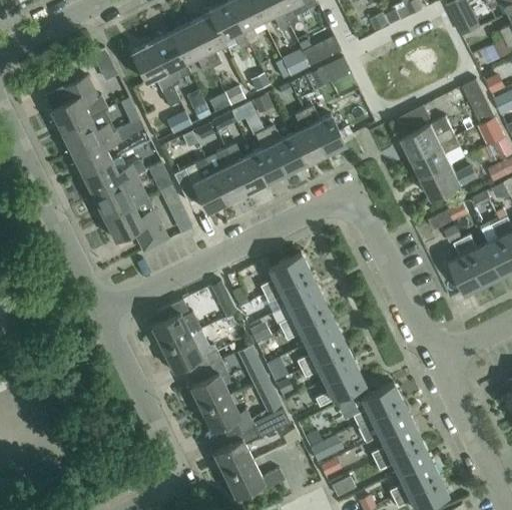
[(230,0),(228,1),(249,44),(259,40),(251,25),(262,20),(251,0),(230,0)]
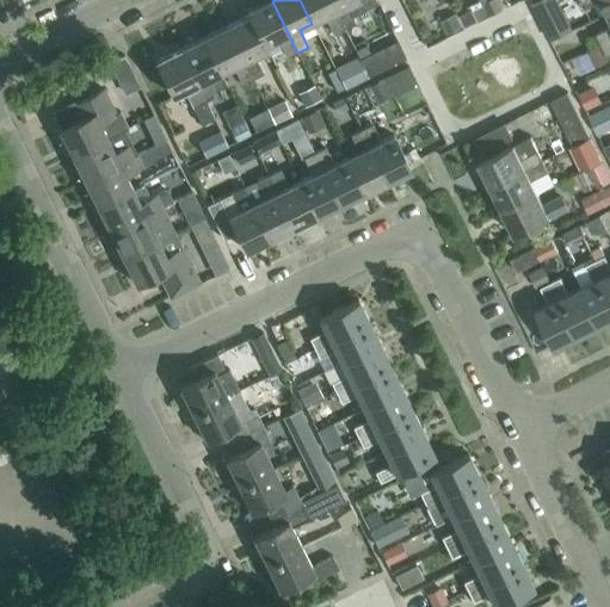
[(300,0),(312,24),(324,18),(333,36),(344,30),(328,0),(300,0)]
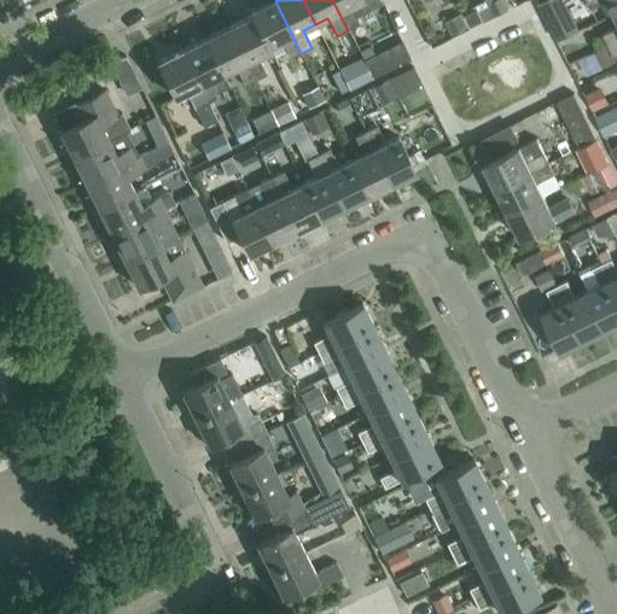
[(332,0),(348,30),(360,24),(356,18),(368,12),(362,0),(332,0)]
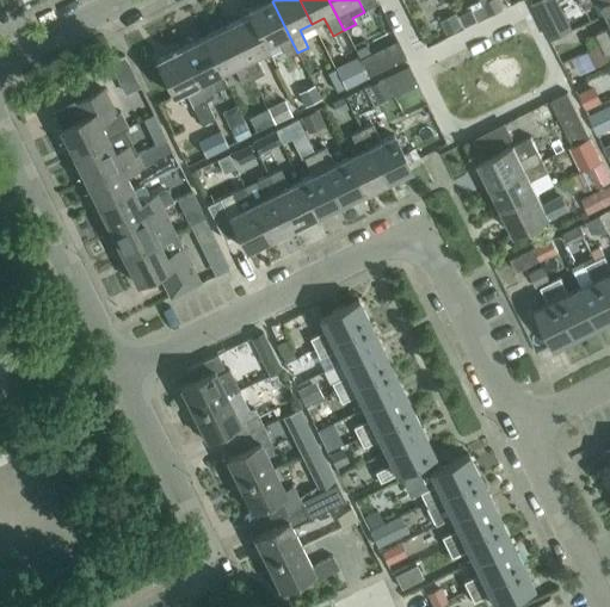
[(543,0),(534,5),(550,42),(573,31),(556,0),(543,0)]
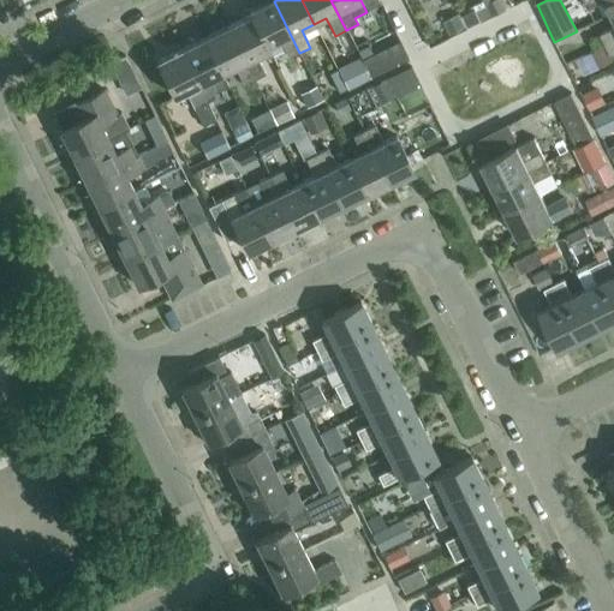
[(610,17),(613,16),(613,0),(583,0),(582,1),(588,12),(604,4),(610,17)]
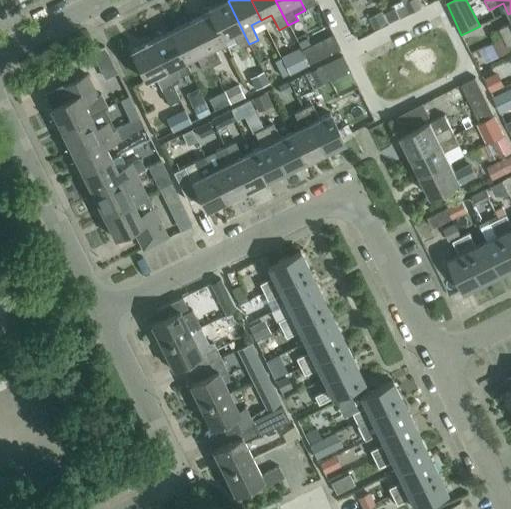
[(209,15),(222,39),(232,34),(239,49),(249,44),(228,1),(207,12),(209,15)]
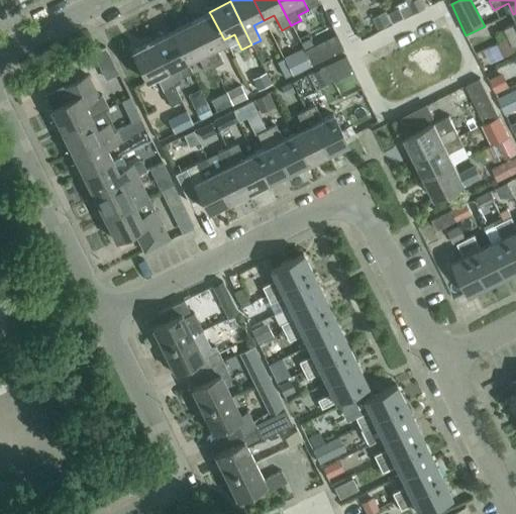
[(396,24),(407,18),(403,9),(391,15),(396,24)]
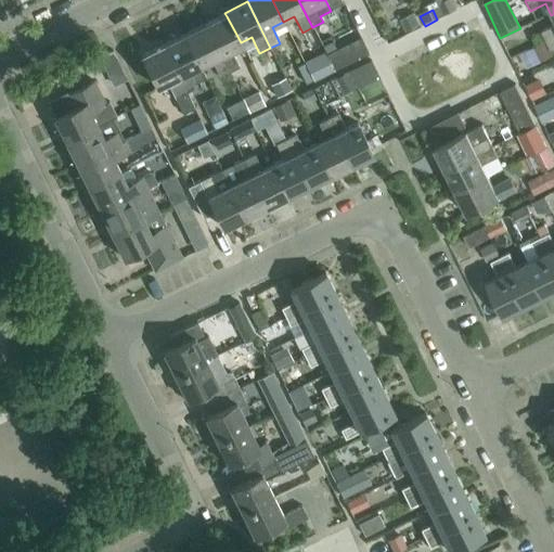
[(553,14),(551,15),(553,21),(553,27),(532,38),(538,48),(546,43),(553,40),(553,14)]
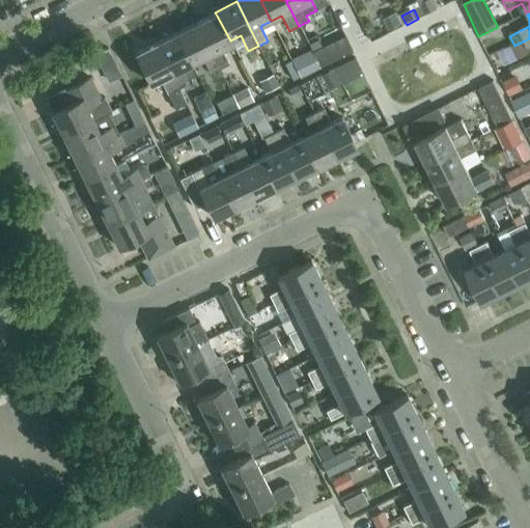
[(217,16),(197,26),(219,70),(229,65),(222,51),(232,46),(230,40),(217,16)]
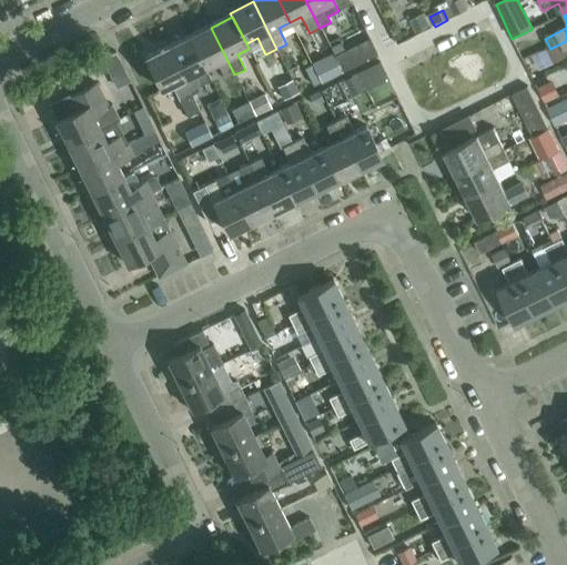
[(189,38),(211,81),(205,70),(218,64),(224,80),(234,74),(211,28),(189,38)]
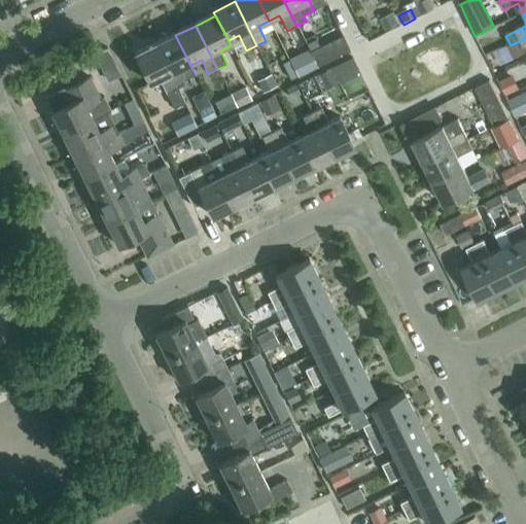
[(196,75),(175,35),(156,45),(178,89),(186,84),(184,80),(196,75)]
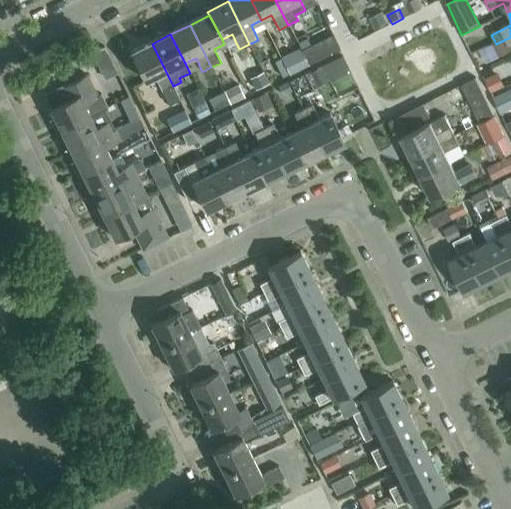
[(332,35),(311,46),(302,50),(309,65),(339,51),(332,35)]
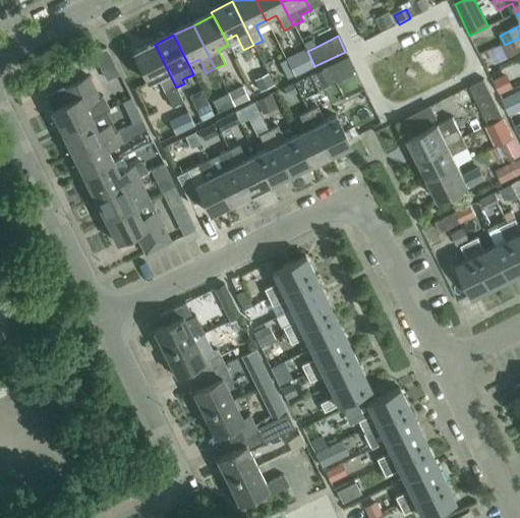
[(307,51),(316,47),(312,40),(303,44),(307,51)]
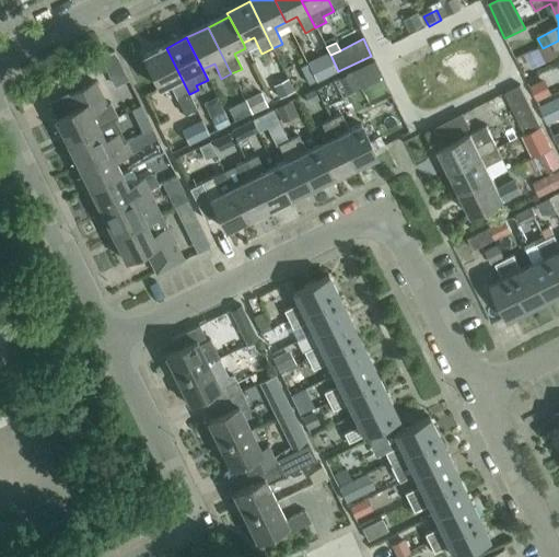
[(160,91),(172,84),(187,116),(197,112),(189,94),(166,48),(144,59),(160,91)]
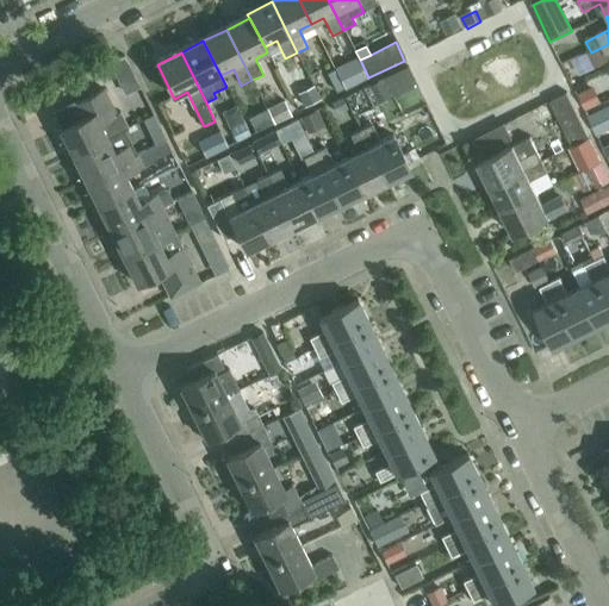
[(346,73),(353,86),(367,79),(360,64),(346,73)]
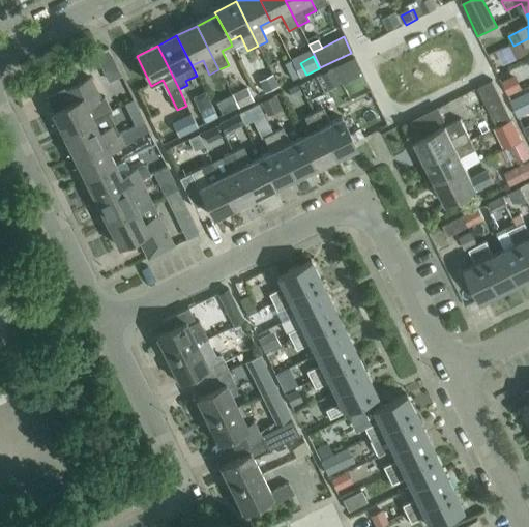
[(362,76),(354,59),(320,76),(328,92),(362,76)]
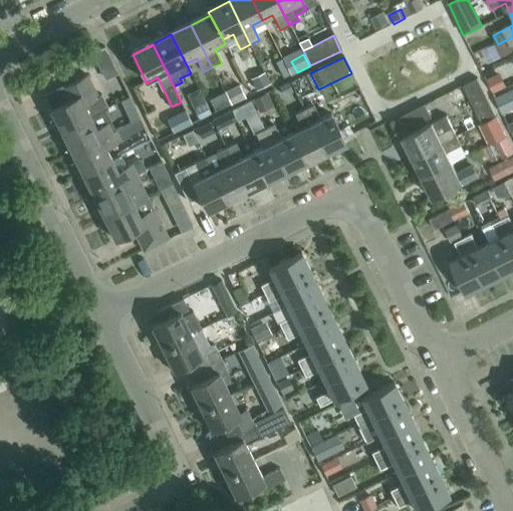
[(257,92),(271,85),(262,68),(255,71),(259,78),(252,82),(257,92)]
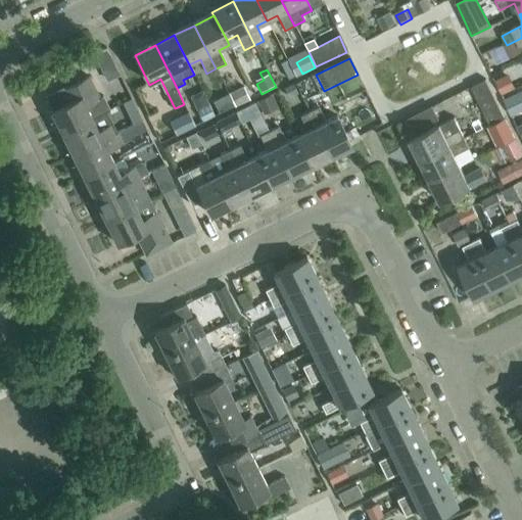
[(495,84),(501,96),(510,92),(515,89),(510,78),(495,84)]
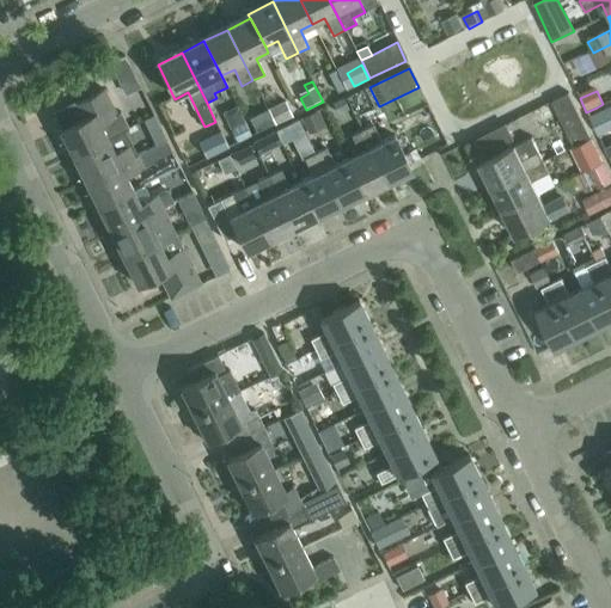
[(67,160),(108,141),(101,127),(117,118),(104,92),(74,106),(81,121),(60,131),(68,148),(62,151),(67,160)]
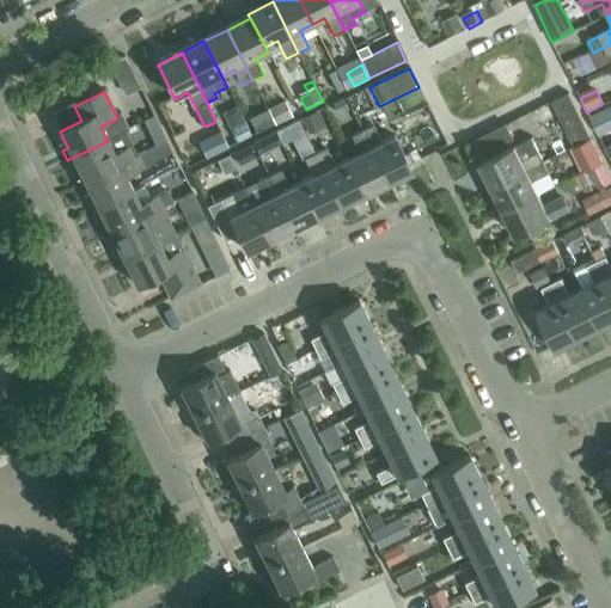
[(560,100),(573,127),(584,121),(570,96),(560,100)]
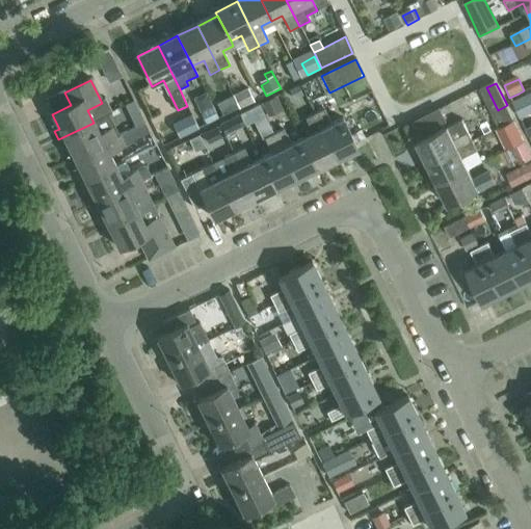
[(291,91),(296,101),(304,97),(300,87),(291,91)]
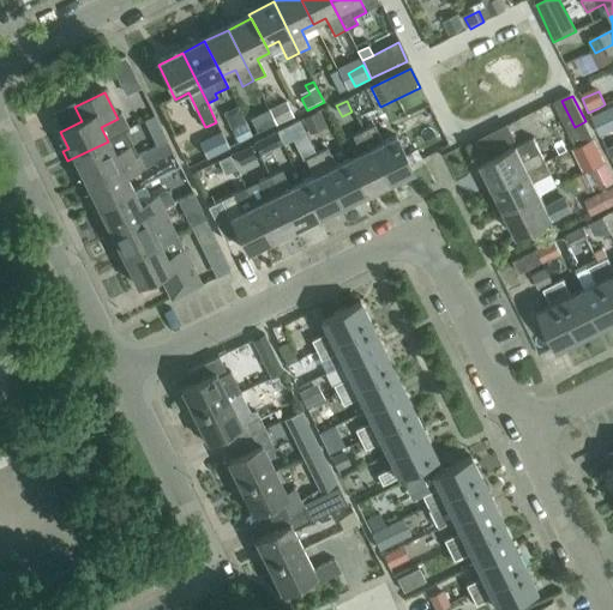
[(269,110),(276,126),(276,127),(295,118),(287,102),(269,110)]
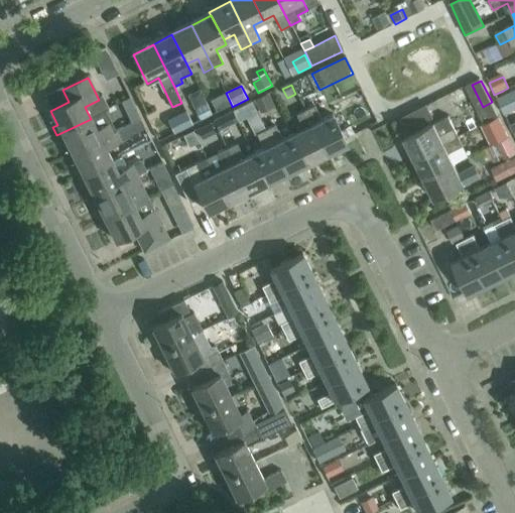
[(453,119),(472,110),(463,92),(430,108),(435,116),(447,110),(453,119)]
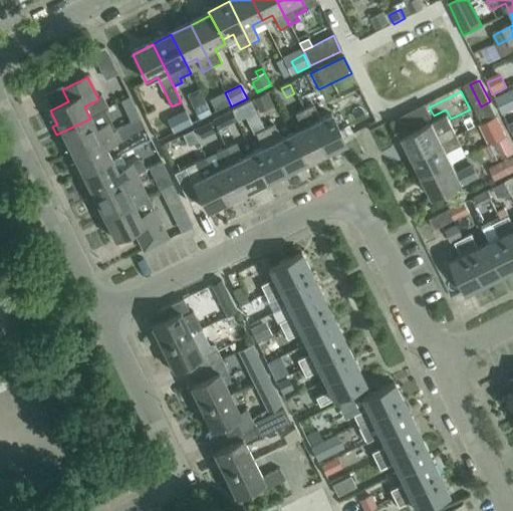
[(216,112),(231,105),(225,92),(210,100),(216,112)]
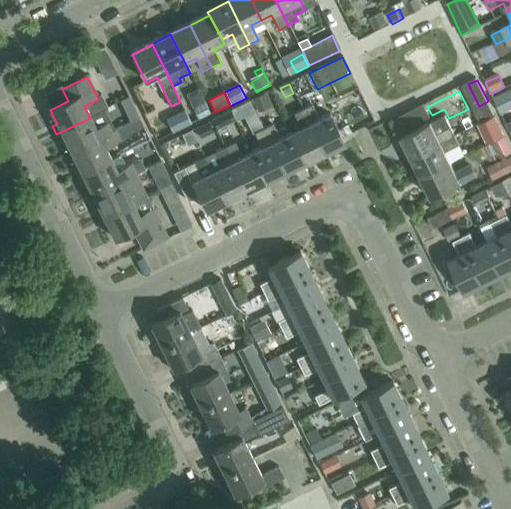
[(197,93),(184,99),(197,125),(210,119),(197,93)]
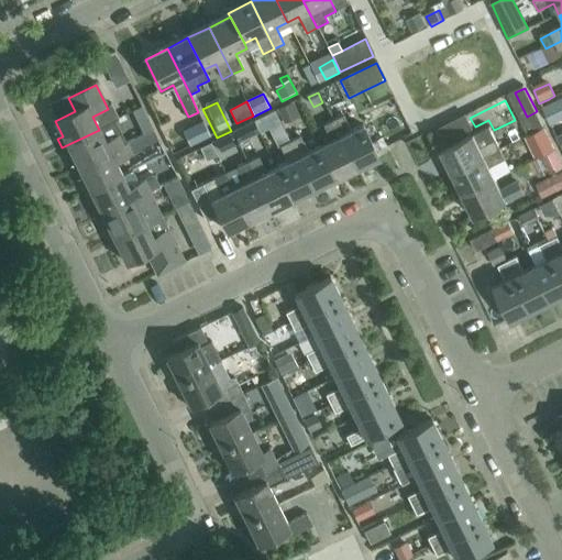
[(560,121),(558,117),(552,105),(542,109),(544,113),(543,113),(550,127),(560,121)]
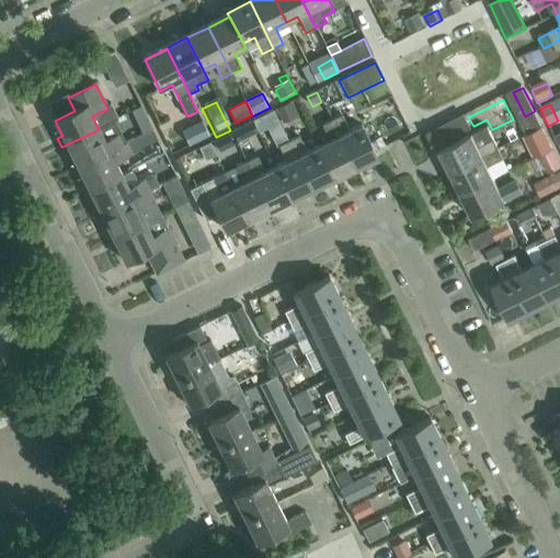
[(373,129),(392,121),(385,106),(366,115),(373,129)]
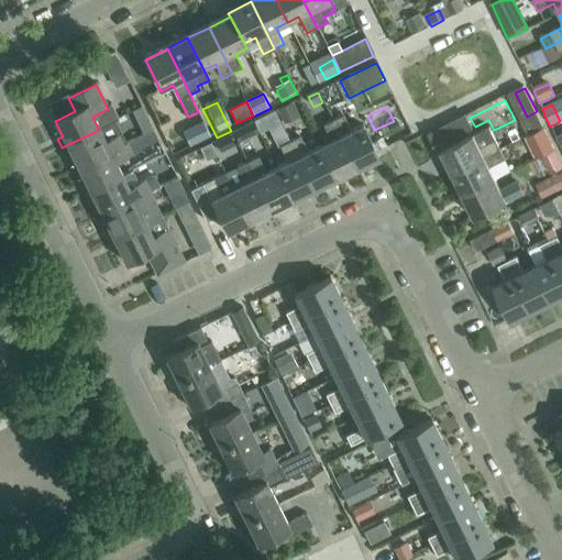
[(537,111),(527,117),(535,134),(544,129),(546,129),(537,111)]
